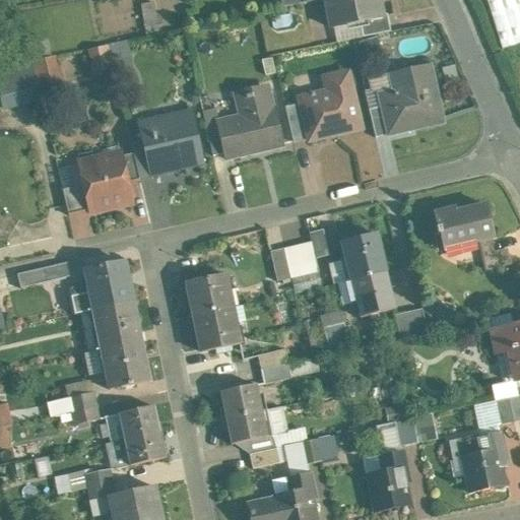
[(377,0),(325,0),(331,29),(360,23),(381,19),(381,16),(377,0)]
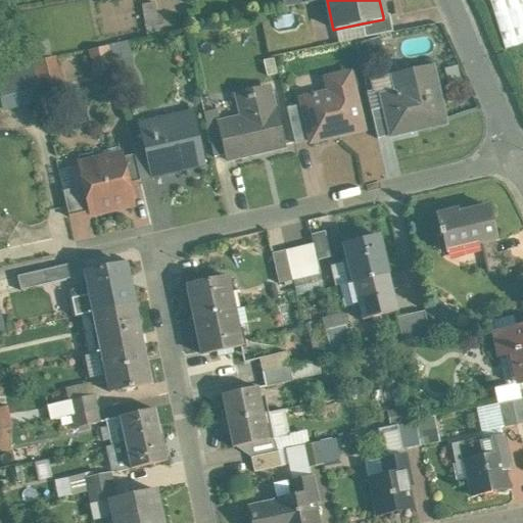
[(522,0),(488,0),(505,50),(522,44),(522,0)]
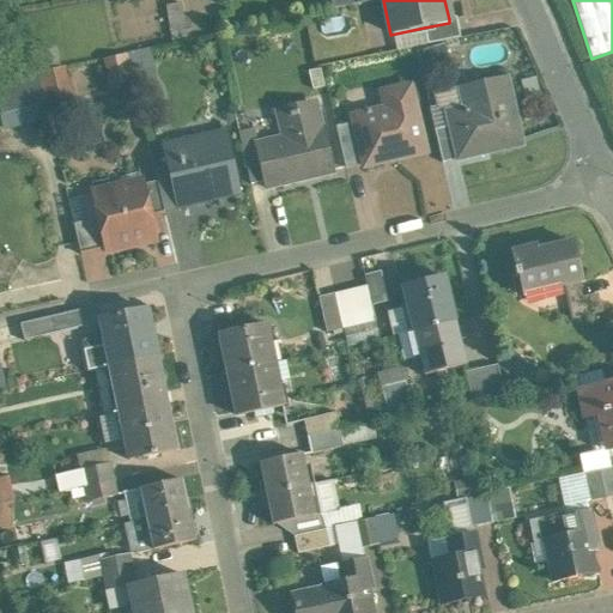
[(181,5),(168,6),(173,34),(184,31),(181,5)]
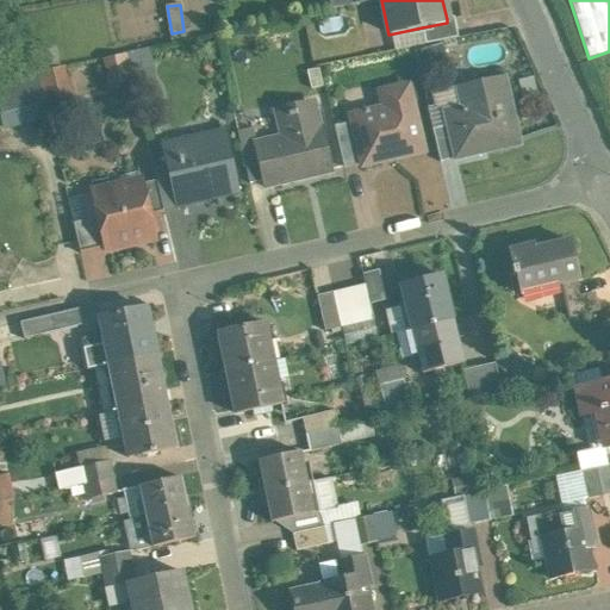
[(447,23),(422,27),(424,44),(458,38),(453,17),(447,19),(447,23)]
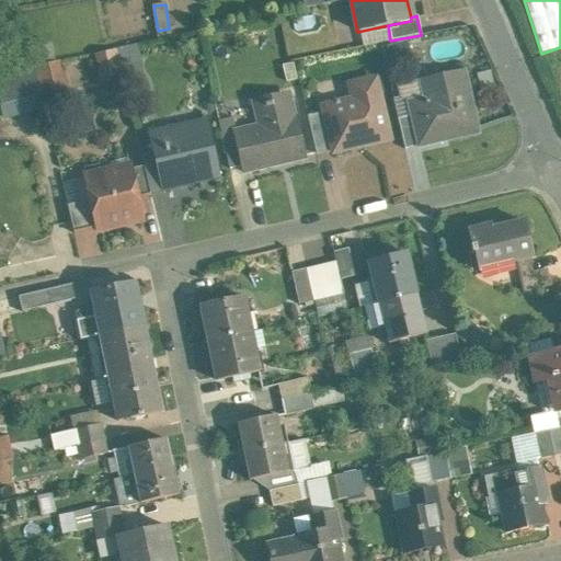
[(104,80),(123,73),(114,47),(95,54),(104,80)]
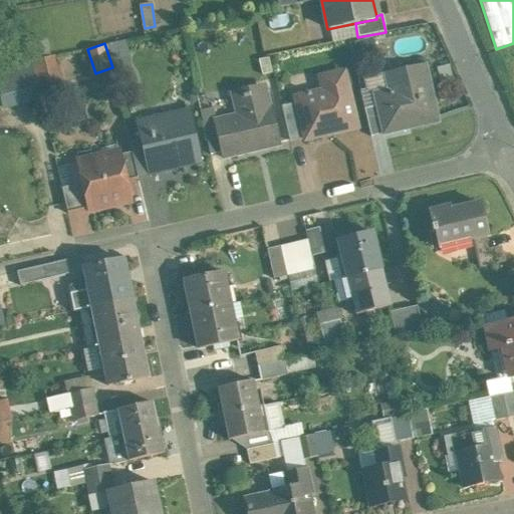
[(43,83),(60,79),(55,55),(37,58),(43,83)]
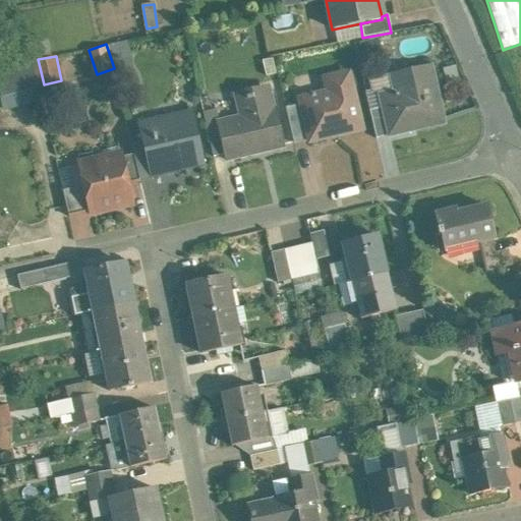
[(430,68),(391,77),(395,94),(380,97),(382,108),(389,135),(443,123),(430,68)]
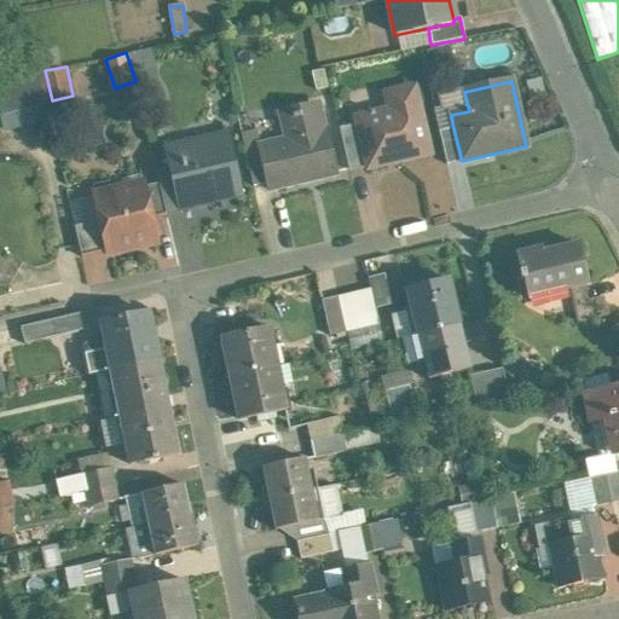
[(38,86),(0,96),(0,105),(6,128),(46,117),(38,86)]
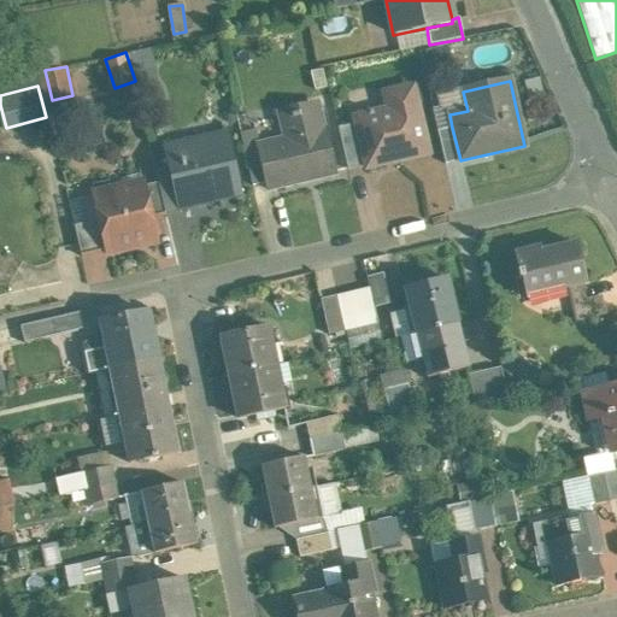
[(388,111),(372,115),(371,111),(368,112),(368,116),(354,118),(356,124),(365,166),(366,168),(427,153),(412,88),(385,94),(388,111)]
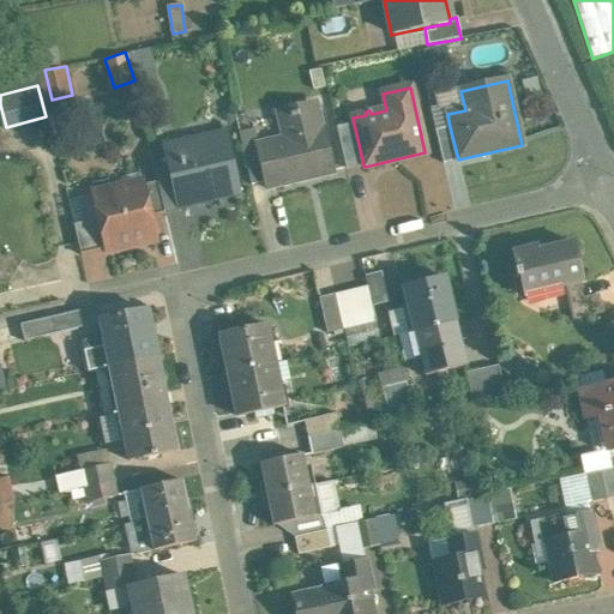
[(317,108),(283,116),(288,137),(256,144),(257,150),(265,182),(266,190),(332,174),(317,108)]
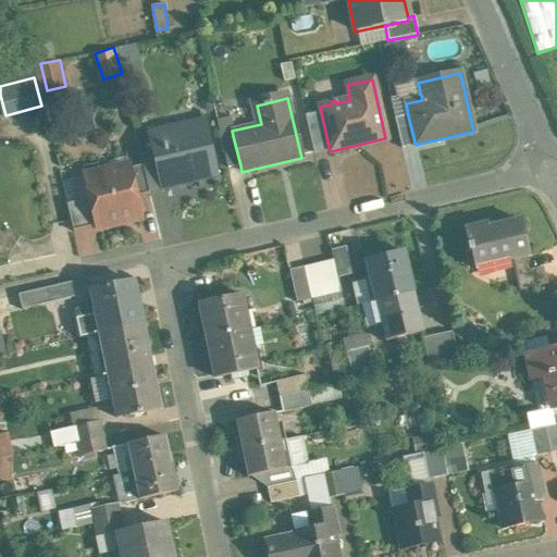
[(321,112),(305,115),(313,153),(330,150),(321,112)]
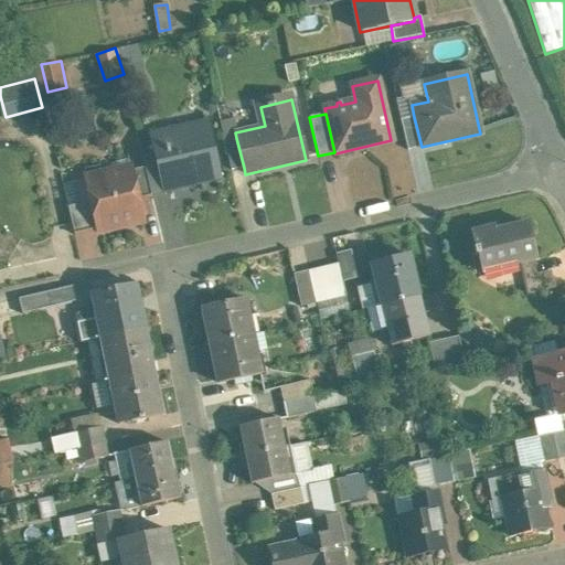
[(414,117),(401,119),(407,150),(422,147),(414,117)]
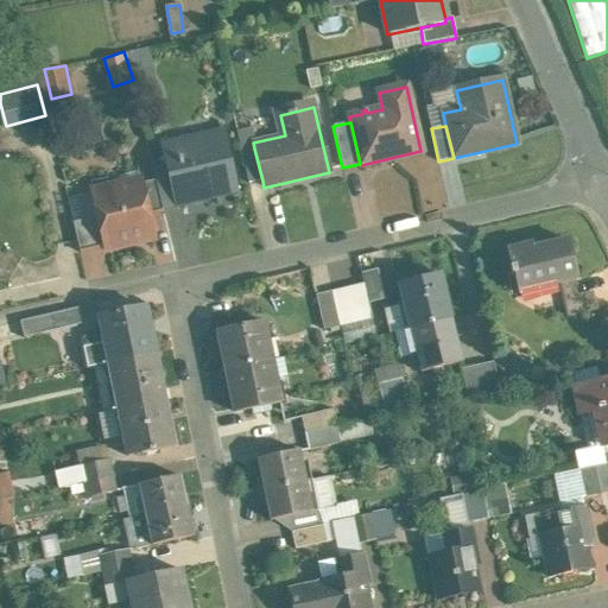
[(222,130),(162,144),(166,166),(152,170),(156,181),(163,213),(164,213),(164,210),(238,194),(222,130)]
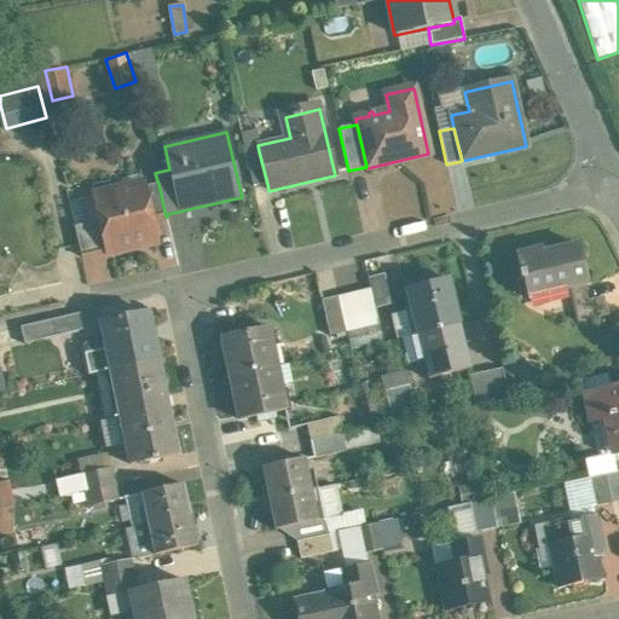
[(259,151),(246,155),(253,187),(267,184),(259,151)]
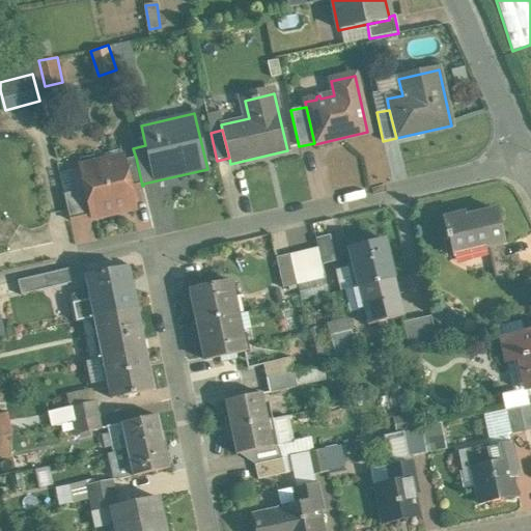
[(136,158),(122,161),(130,189),(142,186),(136,158)]
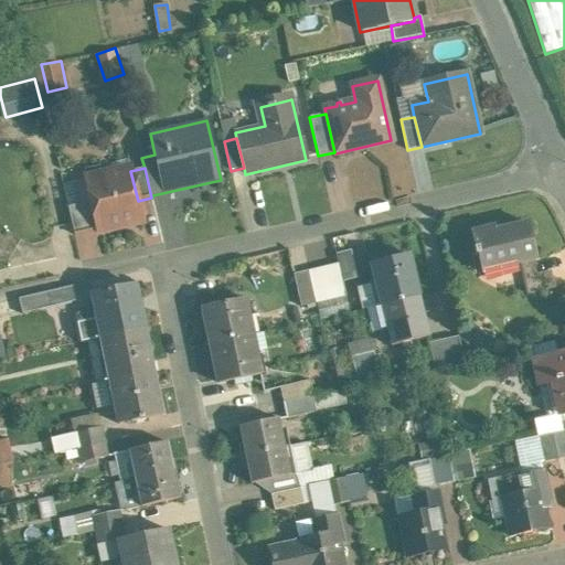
[(130,170),(110,174),(106,182),(87,187),(91,202),(97,231),(97,232),(142,221),(138,201),(130,171),(130,170)]
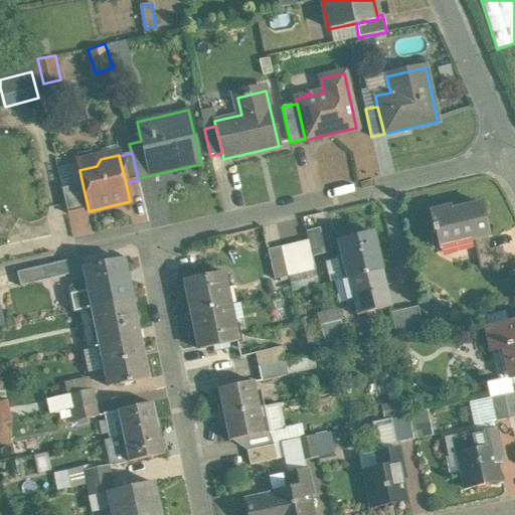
[(82,184),(62,189),(55,160),(54,160),(67,214),(89,210),(82,184)]
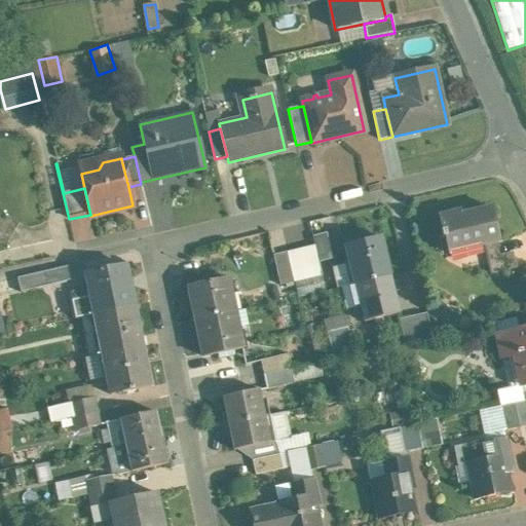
[(491,208),(461,215),(460,212),(439,217),(444,237),(446,237),(449,253),(499,241),(491,208)]
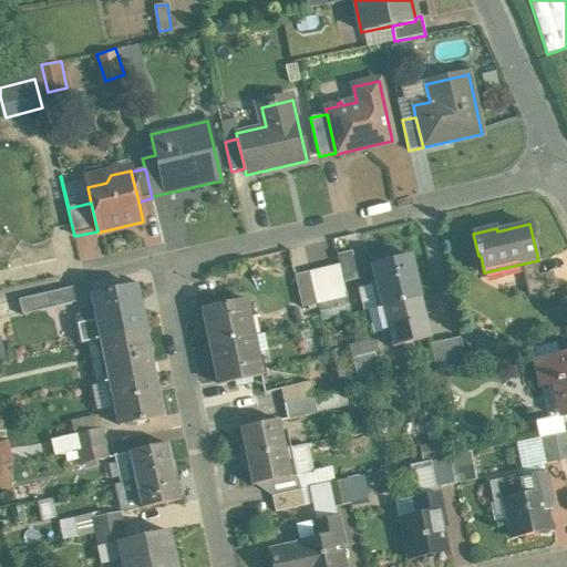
[(410,257),(372,266),(382,307),(420,297),(410,257)]
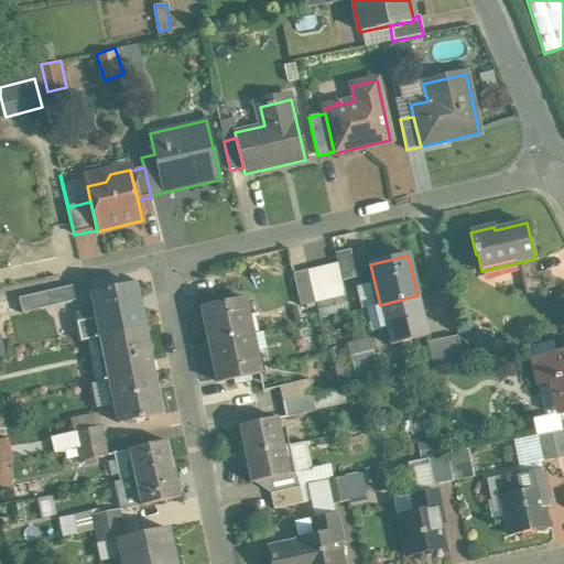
[(337,264),(307,271),(315,303),(345,296),(337,264)]
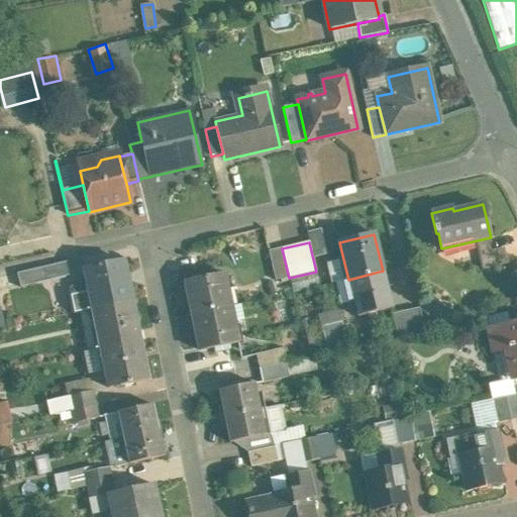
[(282,248),(269,251),(276,281),(289,278),(282,248)]
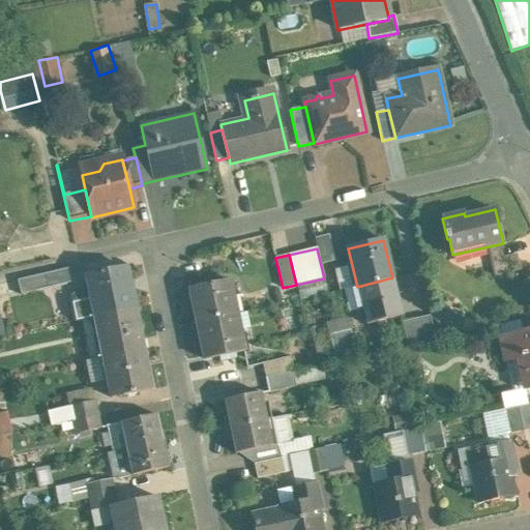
[(516,256),(490,261),(494,275),(519,270),(516,256)]
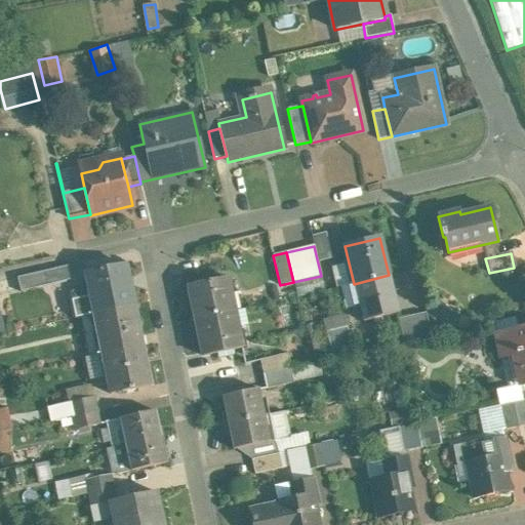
[(124,266),(85,274),(89,296),(71,300),(74,318),(93,315),(133,307),(124,266)]
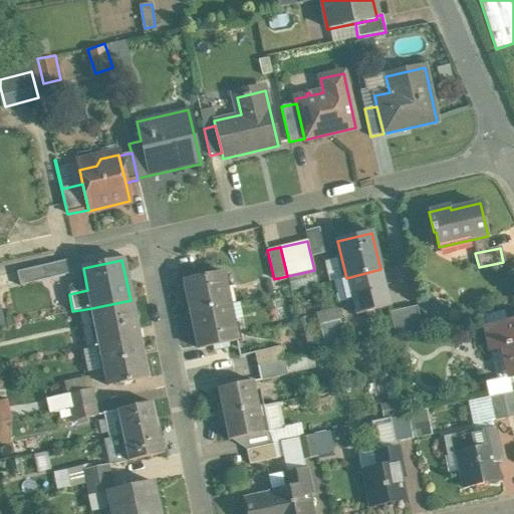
[(66,261),(44,266),(47,279),(69,274),(66,261)]
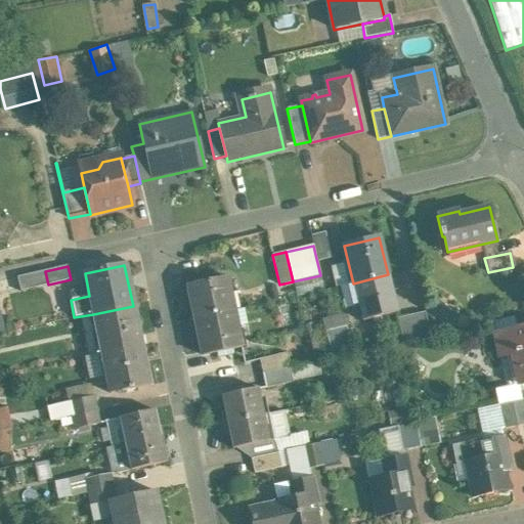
[(45,271),(17,277),(20,292),(48,285),(45,271)]
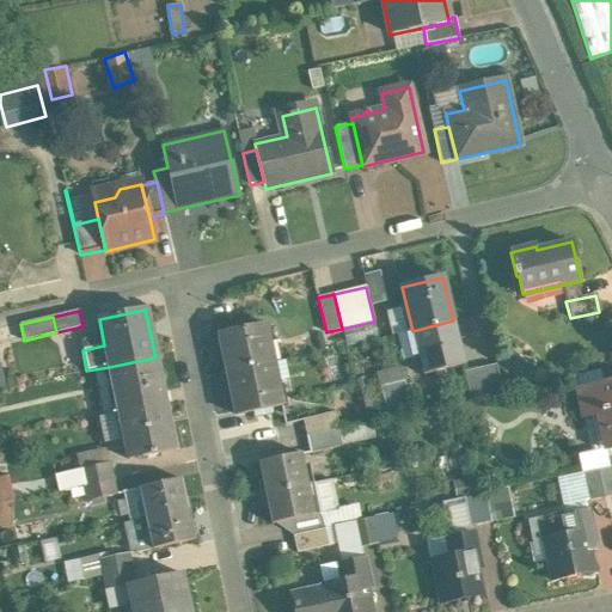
[(453,320),(412,331),(423,375),(465,365),(453,320)]
